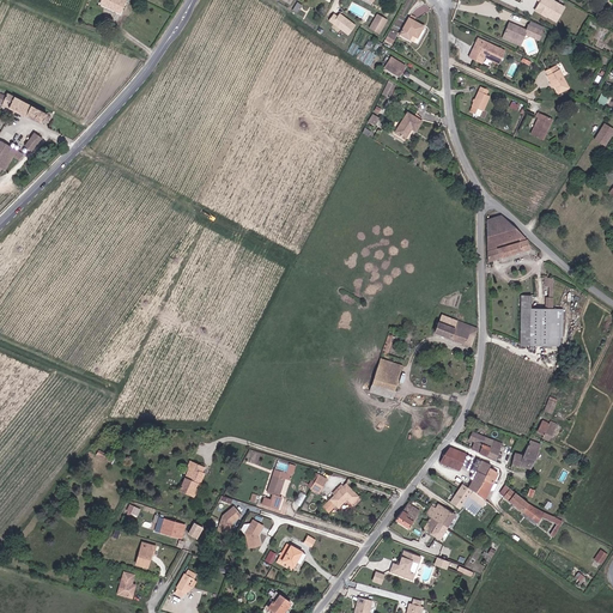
[(108,5),(107,7),(121,13),(127,1),(125,0),(101,0),(101,1),(108,5)]
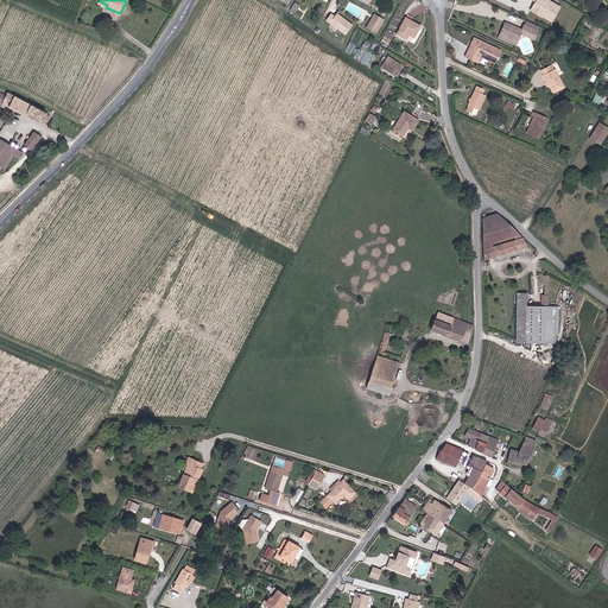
[(563,5),(552,0),(534,0),(537,0),(531,11),(556,21),(563,5)]
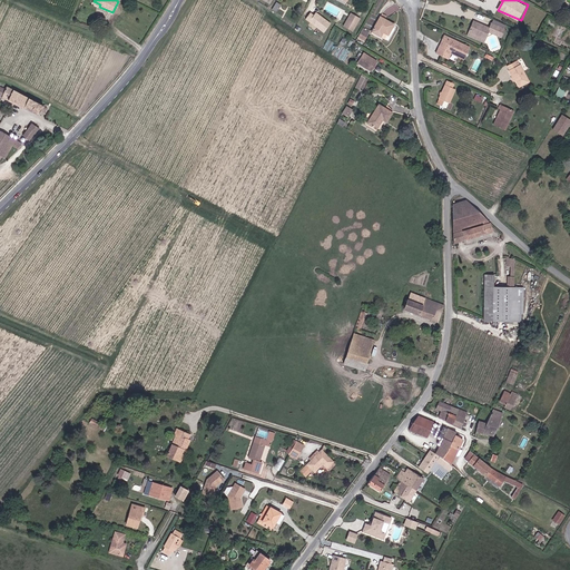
[(313,9),(306,18),(325,32),(332,23),(313,9)]
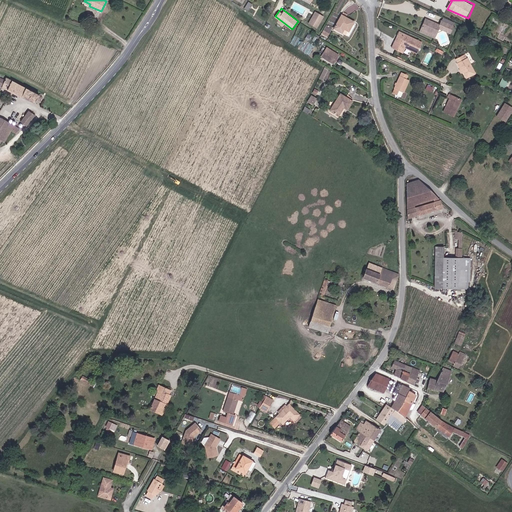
[(323,17),(319,14),(316,19),(312,17),(309,24),(316,28),(323,17)]
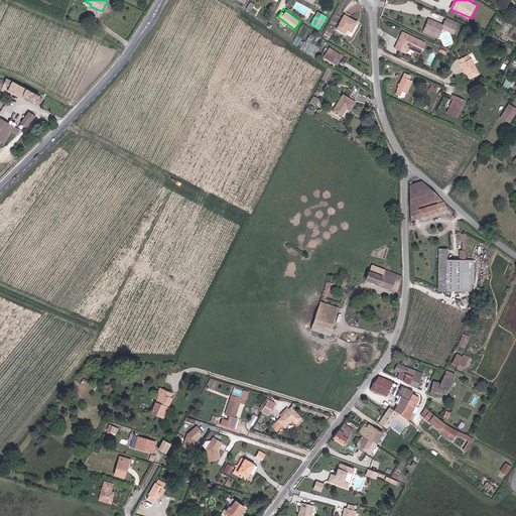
[(349,18),(344,15),(337,29),(344,33),(347,29),(352,31),(357,22),(349,18)]
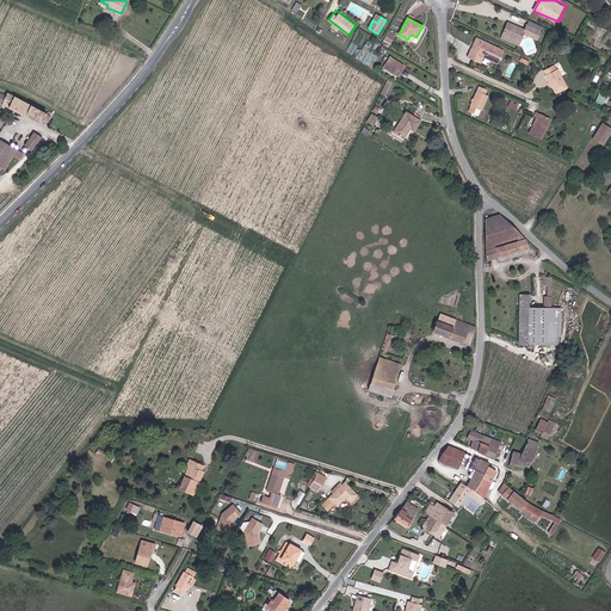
[(501,38),(518,45),(523,34),(537,39),(541,31),(526,25),(525,30),(507,23),(501,38)]
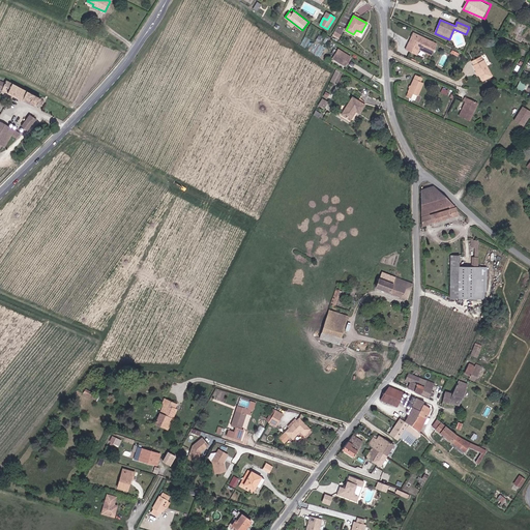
[(412,42),(408,51),(414,54),(417,49),(429,54),(434,43),(410,32),(407,39),(412,42)]
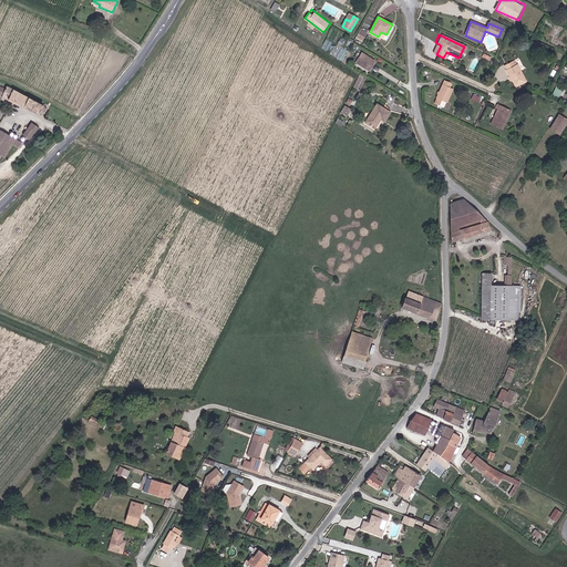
[(431,52),(436,54),(441,45),(435,42),(431,52)]
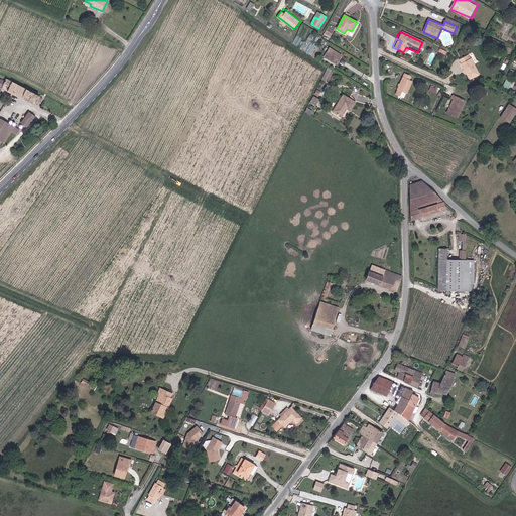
[(324,57),(336,65),(342,55),(329,47),(324,57)]
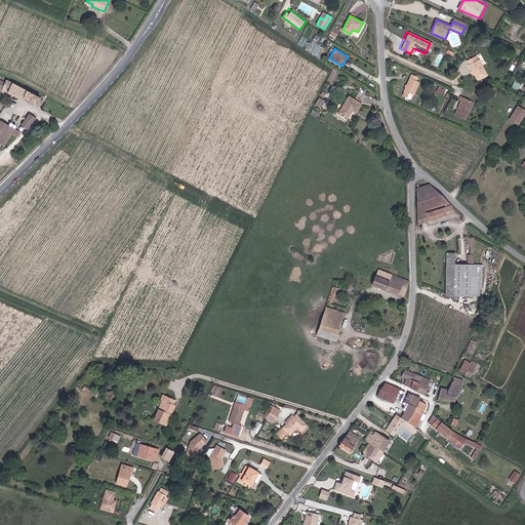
[(487,76),(479,59),(476,61),(474,57),(467,61),(472,71),(473,70),(475,75),(478,81),(487,76)]
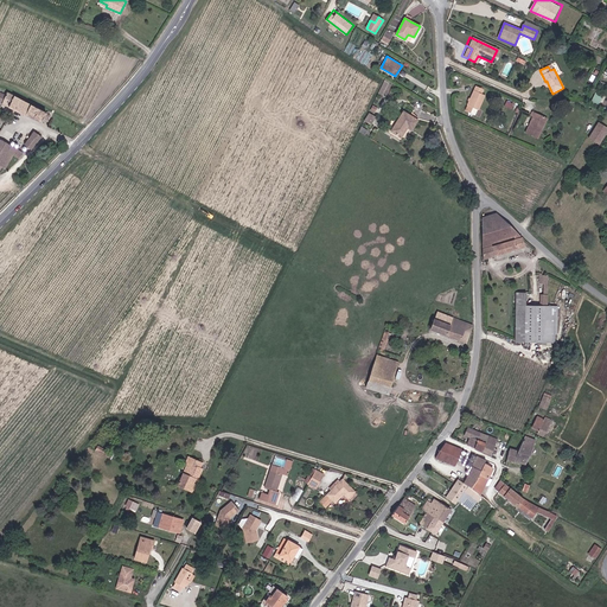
[(485,95),(481,94),(484,89),(475,85),(467,106),(468,106),(466,110),(475,115),(478,110),(485,95)]
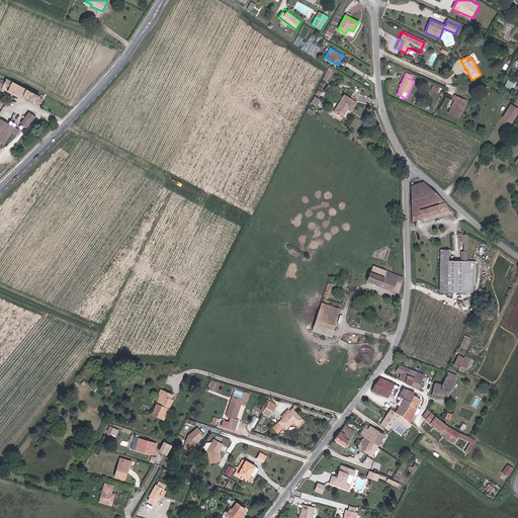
[(0,78),(0,88),(35,105),(37,101),(41,102),(44,99),(39,97),(40,96),(6,79),(5,81),(0,78)]
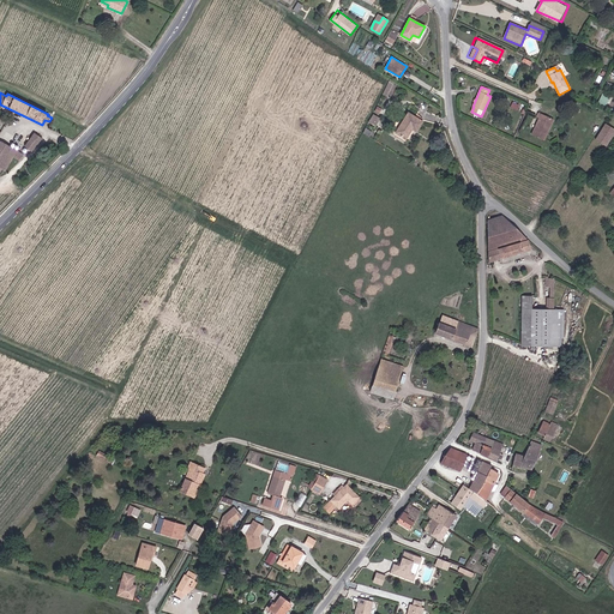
[(601,95),(600,103),(607,106),(609,97),(601,95)]
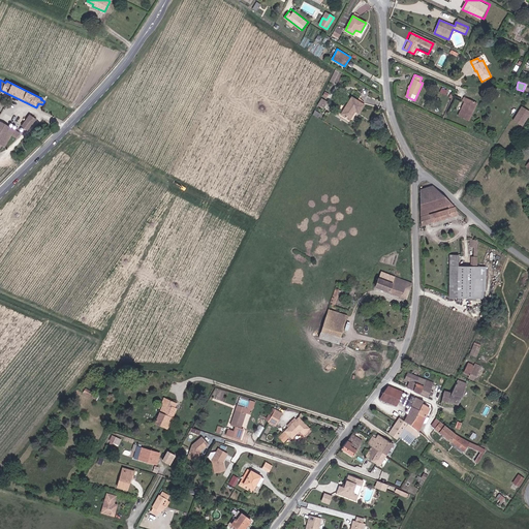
[(322,97),(318,104),(324,109),(329,101),(322,97)]
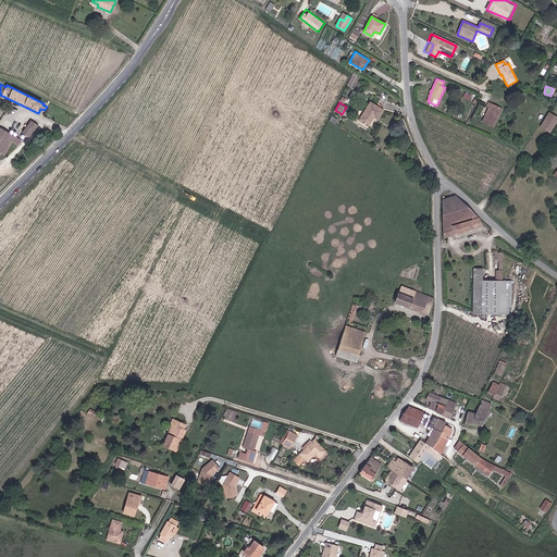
[(373,116),(378,120),(383,111),(370,102),(359,121),(368,126),(373,116)]
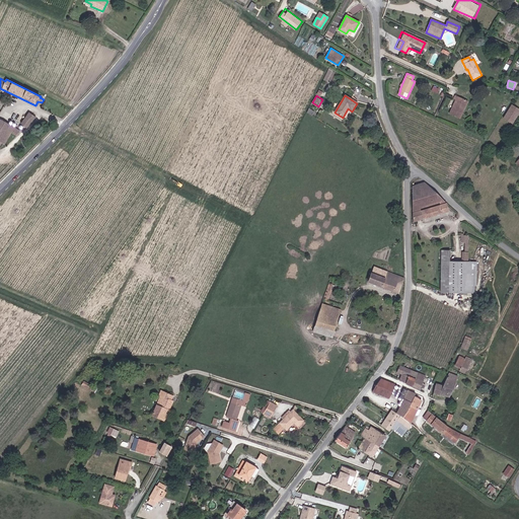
[(455,95),(453,99),(455,100),(449,114),(459,119),(467,100),(455,95)]
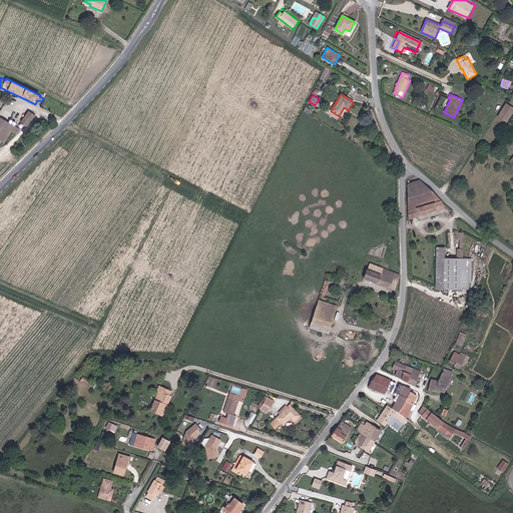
[(497,116),(506,122),(512,110),(512,108),(505,104),(497,116)]
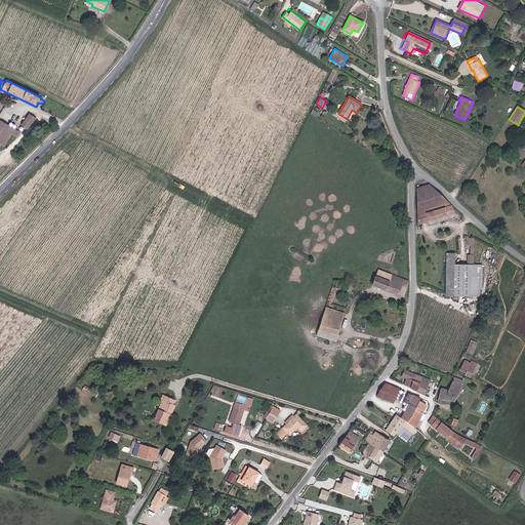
[(21,124),(27,130),(36,119),(29,114),(21,124)]
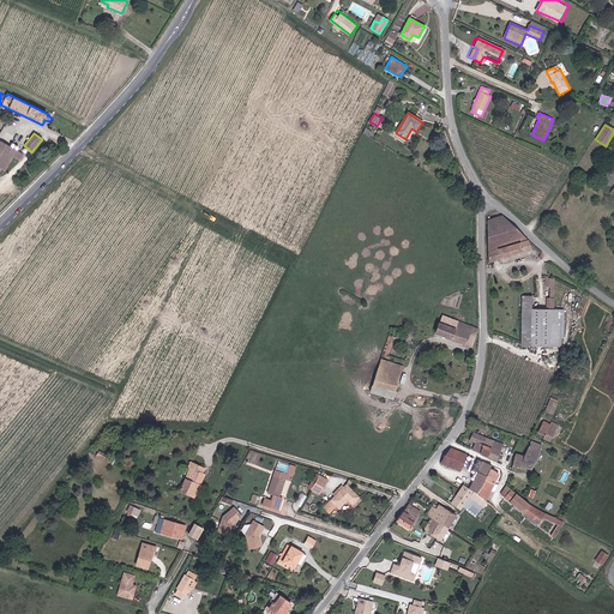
[(0,172),(2,169),(5,172),(13,156),(19,160),(23,154),(0,140),(0,172)]
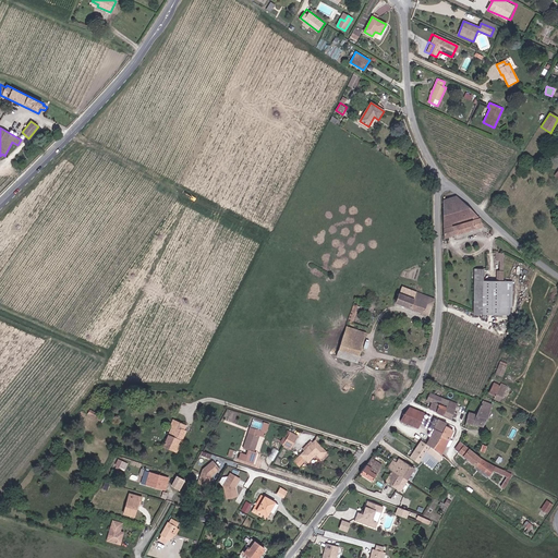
[(469,217),(468,214),(473,213),(457,196),(443,201),(444,239),(483,228),(481,219),(475,215),(469,217)]
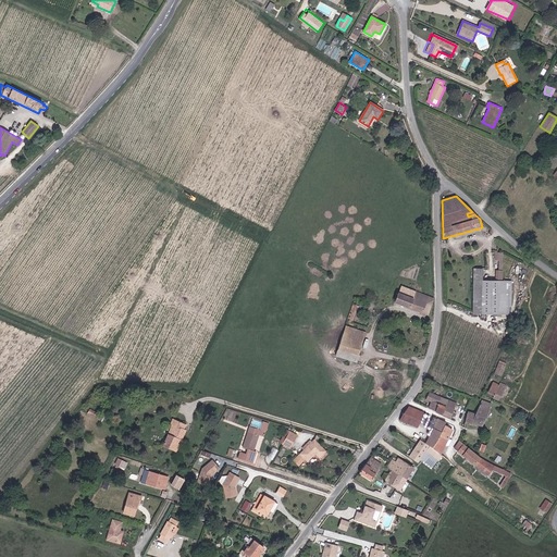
[(507,314),(507,282),(500,282),(495,282),(481,281),(481,269),(472,269),(472,313),(481,313),(507,314)]
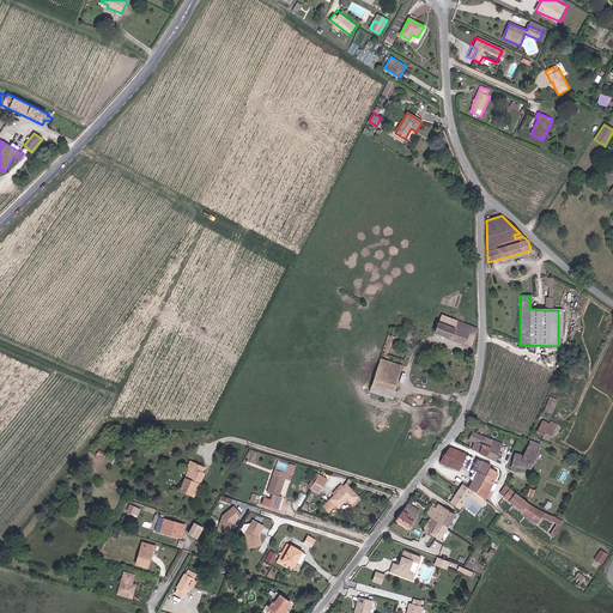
[(471,346),(478,329),(442,315),(435,333),(471,346)]
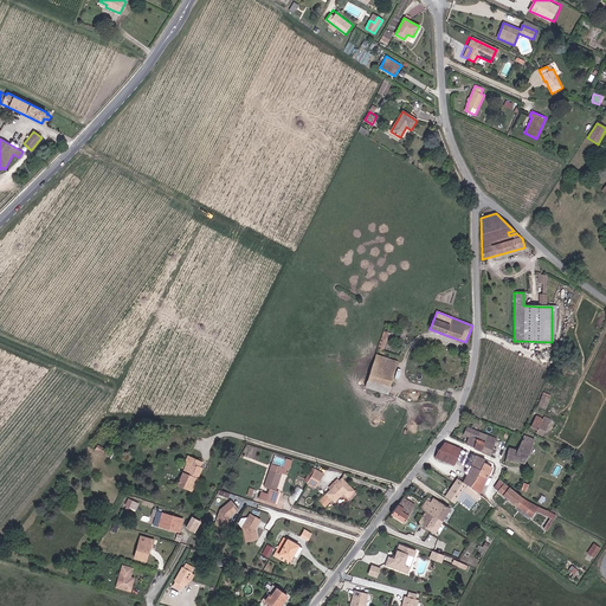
[(388,333),(384,330),(378,349),(382,350),(388,333)]
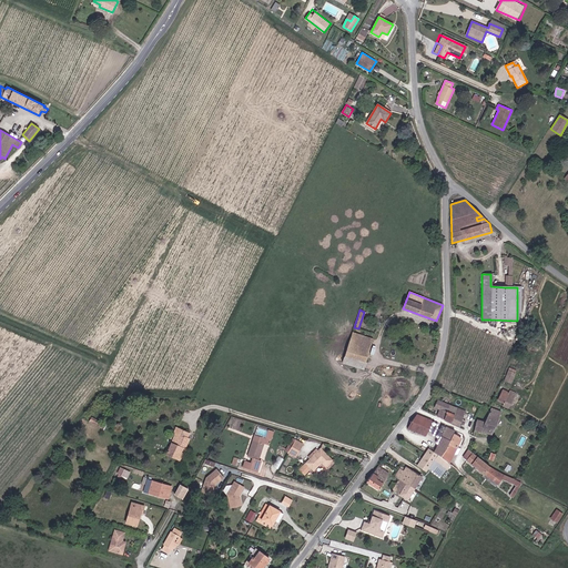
[(373,340),(352,333),(342,363),(363,369),(373,340)]
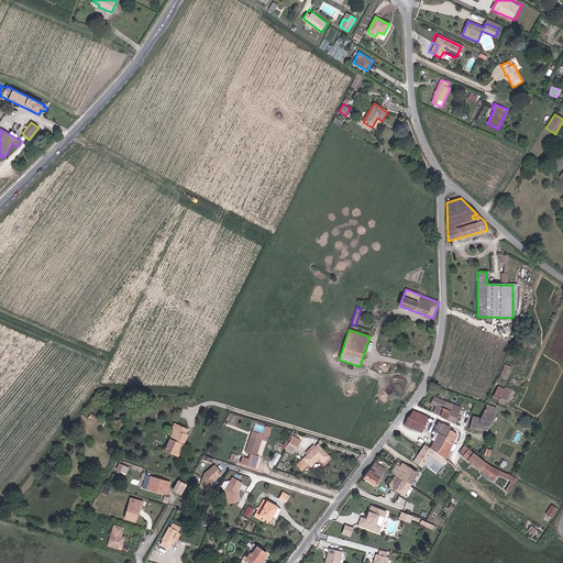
[(510,370),(507,368),(508,365),(505,364),(499,377),(507,381),(510,370)]
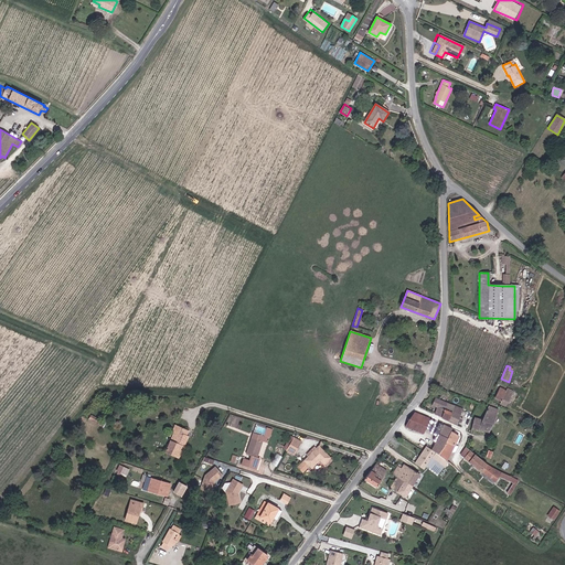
[(507,388),(505,391),(500,387),(494,398),(501,401),(500,404),(505,406),(513,392),(507,388)]
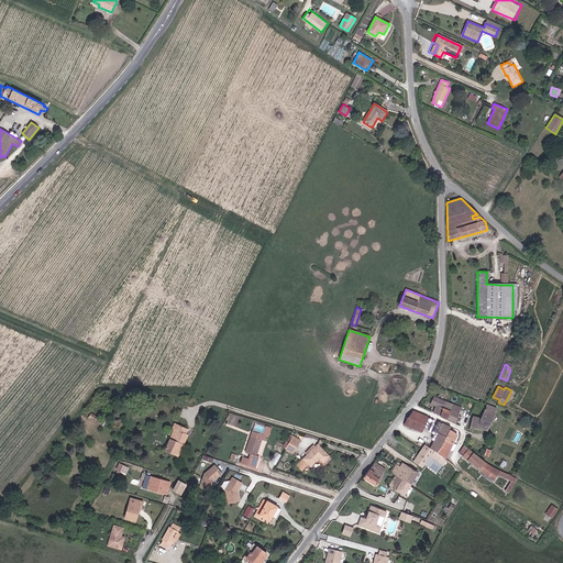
[(433,412),(440,416),(455,423),(461,408),(433,397),(431,404),(435,406),(433,412)]
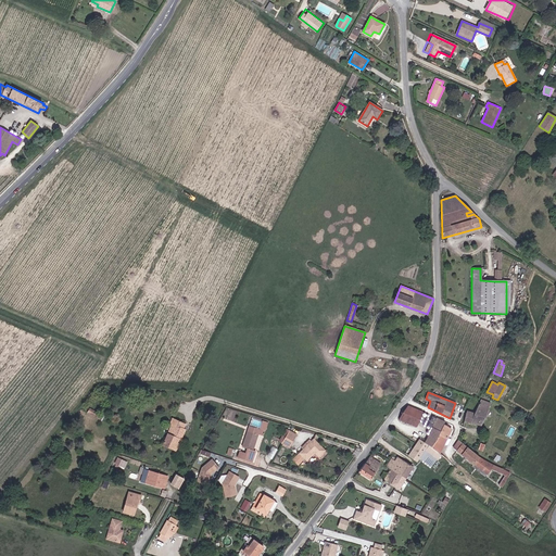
[(490,404),(489,403),(481,401),(475,414),(467,412),(464,421),(481,426),(485,417),(490,404)]
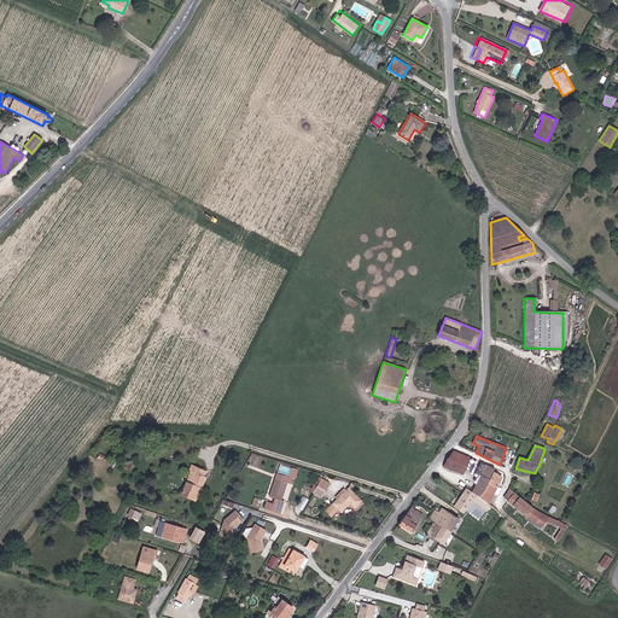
[(470,458),(453,452),(448,460),(443,466),(464,474),(470,458)]
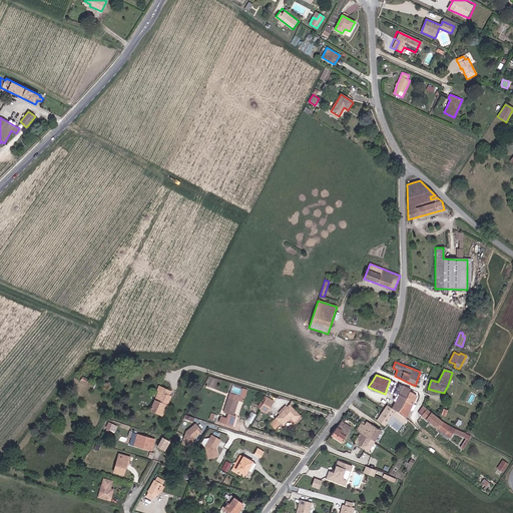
[(83,377),(81,380),(93,387),(95,384),(83,377)]
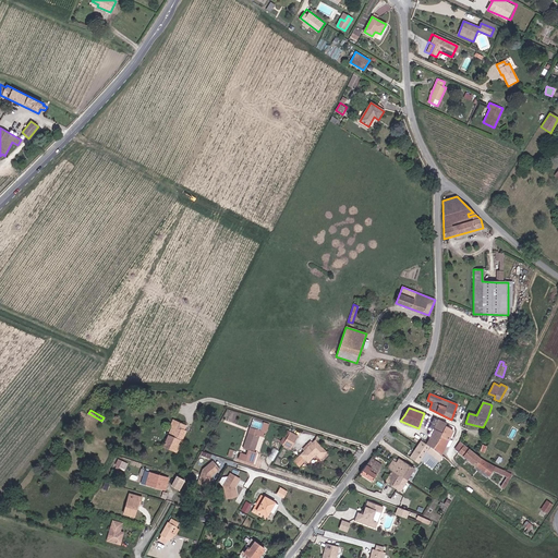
[(438,441),(446,425),(447,423),(439,419),(428,440),(427,444),(433,448),(438,441)]
